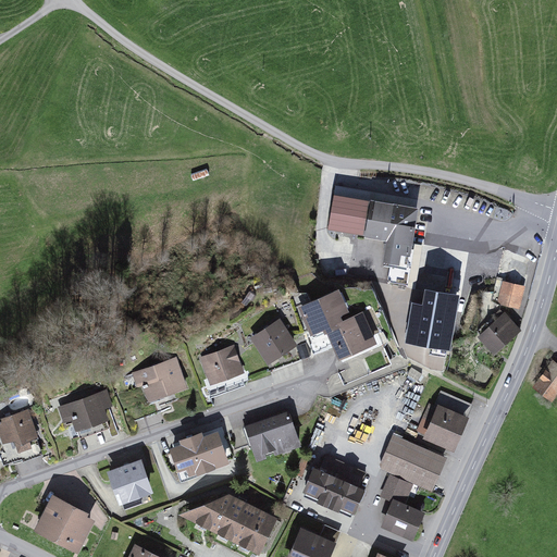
[(420,206),(337,193),(332,224),(392,233),(386,265),(410,270),(420,206)]
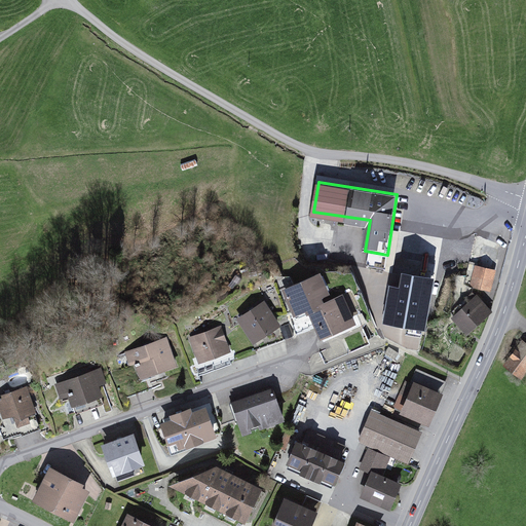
[(502,236),(478,230),(465,285),(490,291),(502,236)]
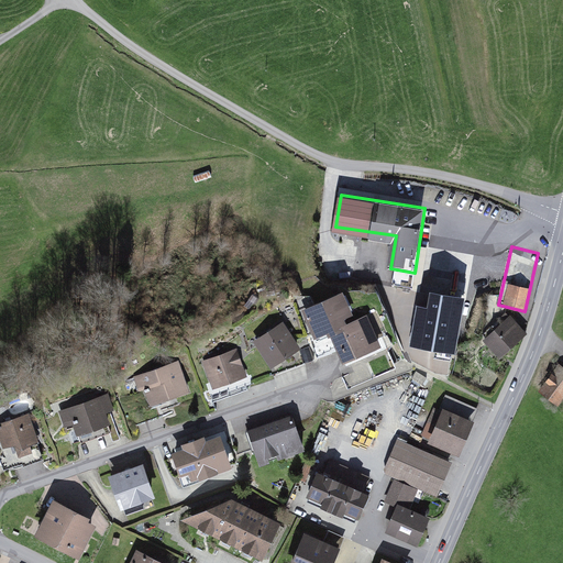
[(455,355),(464,299),(430,294),(427,309),(417,307),(410,349),(455,355)]
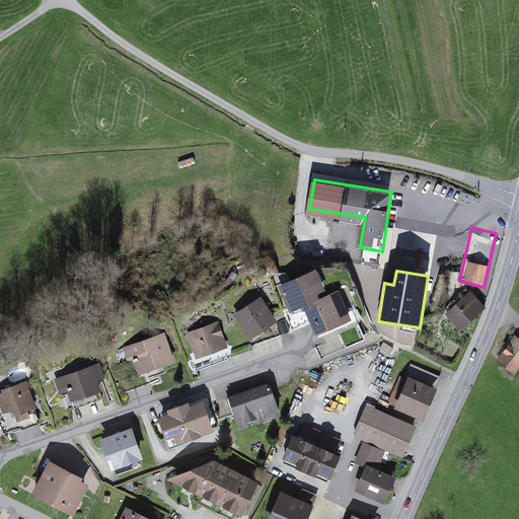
[(315,272),(280,287),(291,312),(304,306),(317,335),(350,320),(338,293),(318,301),(315,295),(323,291),(315,272)]
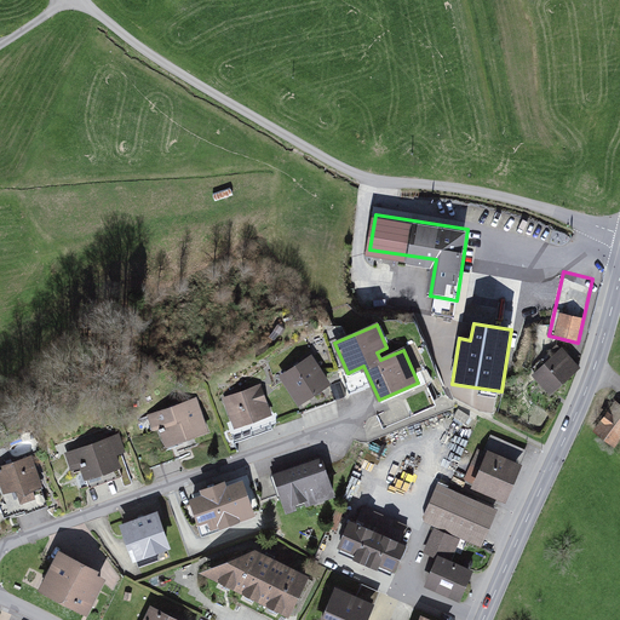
[(562,349),(530,377),(546,395),(578,367),(562,349)]
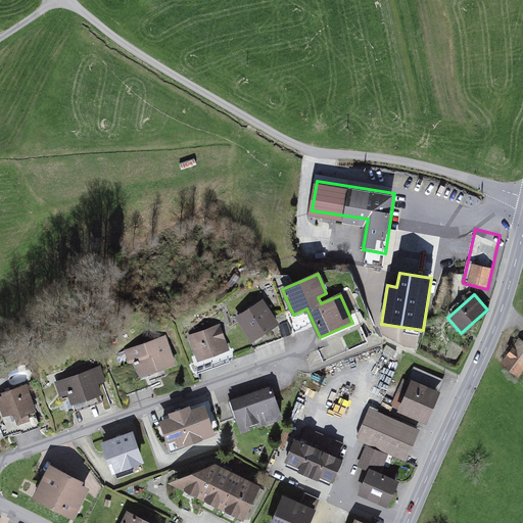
[(268,300),(243,312),(253,334),(278,323),(268,300)]
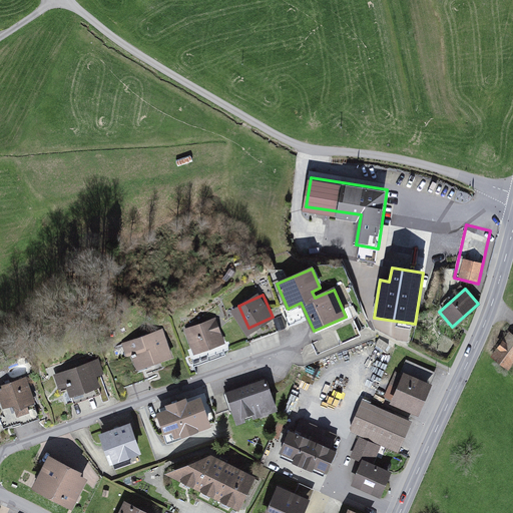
[(215,317),(186,326),(194,350),(223,340),(215,317)]
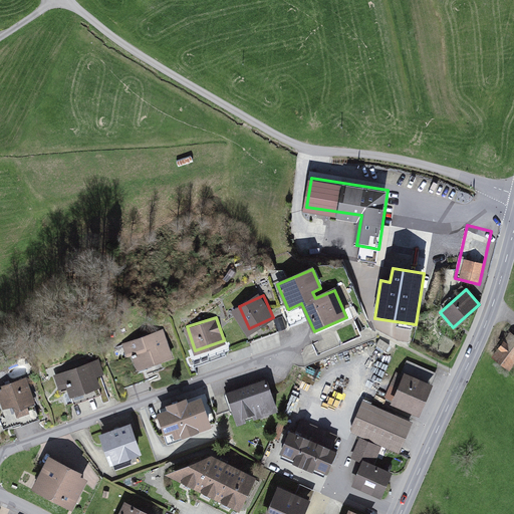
[(174,354),(165,328),(132,340),(141,365),(174,354)]
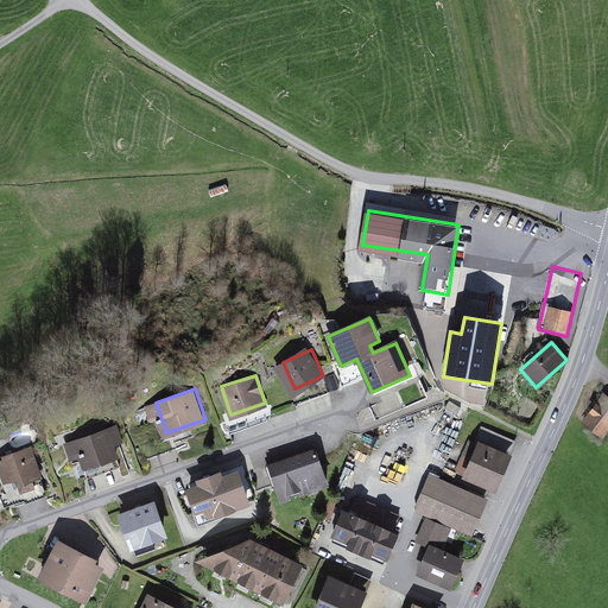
[(602,437),(607,429),(607,398),(605,397),(584,425),(602,437)]
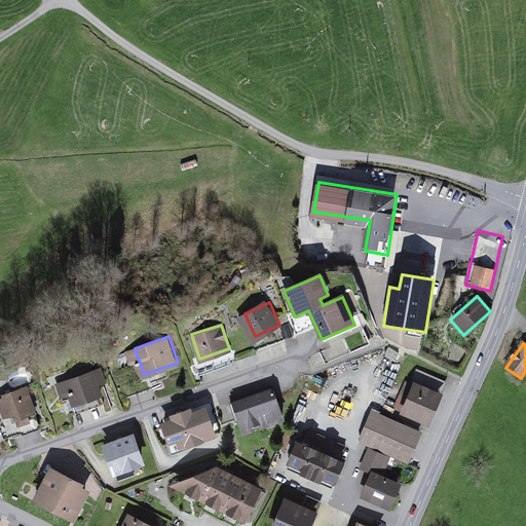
[(94,367),(60,379),(65,396),(72,393),(74,402),(103,392),(94,367)]
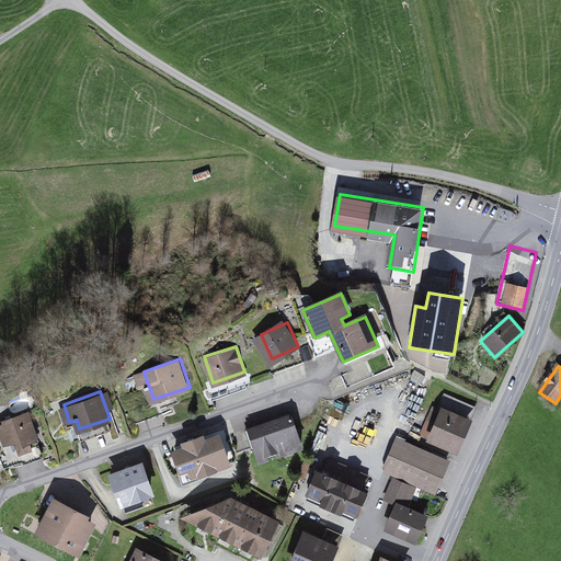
[(471,415),(444,407),(434,435),(461,444),(471,415)]
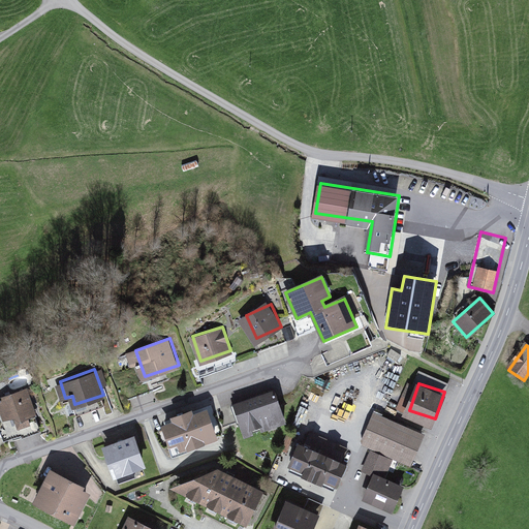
[(31,387),(0,398),(0,404),(7,426),(40,414),(31,387)]
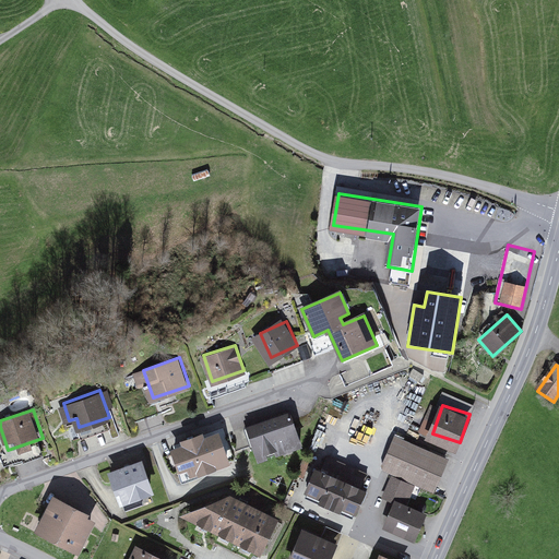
[(293,416),(249,430),(259,460),(301,445),(293,416)]
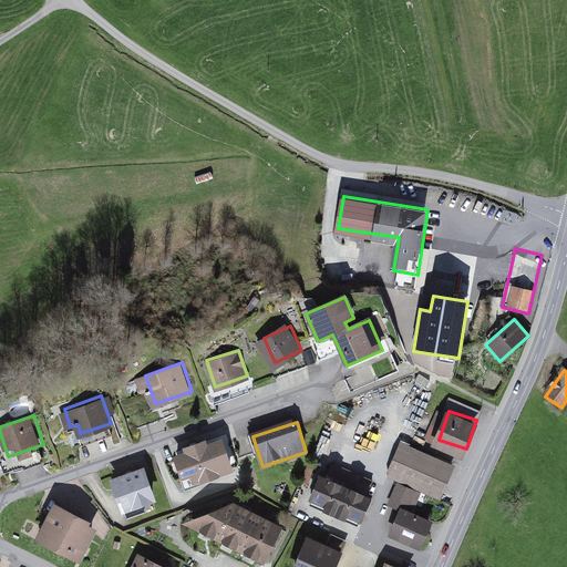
[(171,456),(182,488),(235,472),(224,439),(171,456)]
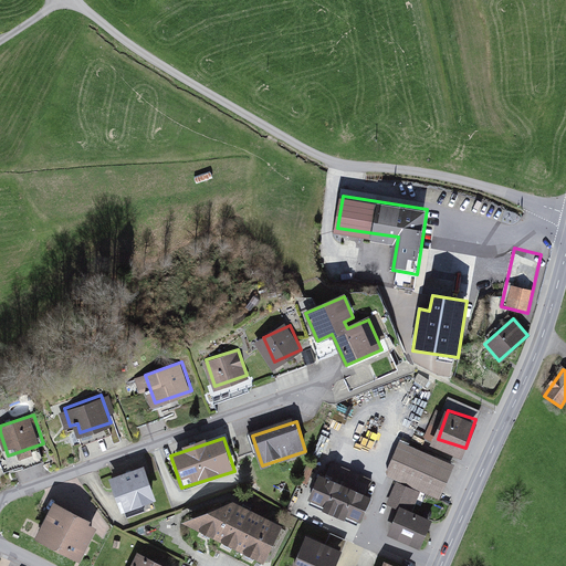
[(449,462),(401,442),(389,470),(438,490),(449,462)]
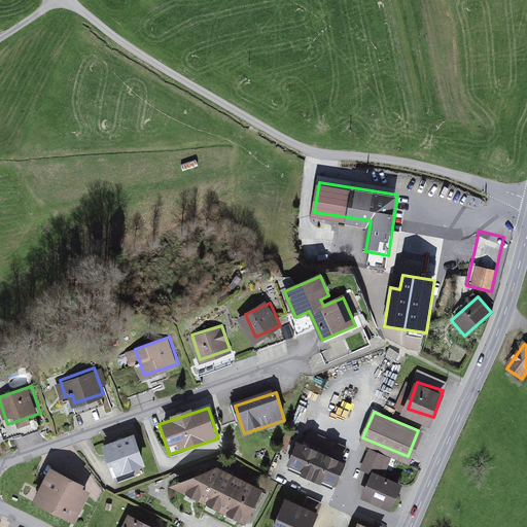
[(346,450),(311,434),(307,444),(300,441),(288,466),(338,487),(349,462),(342,459),(346,450)]
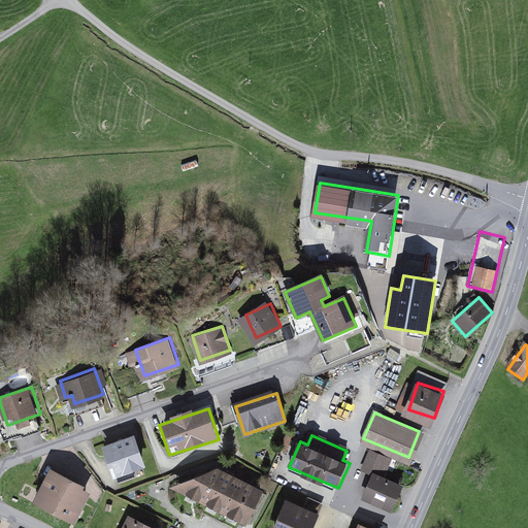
[(134,436),(101,448),(111,476),(144,465),(134,436)]
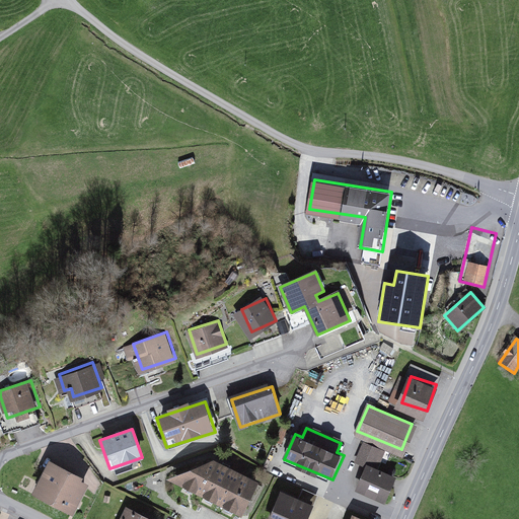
[(260,482),(214,461),(166,480),(243,518),(260,482)]
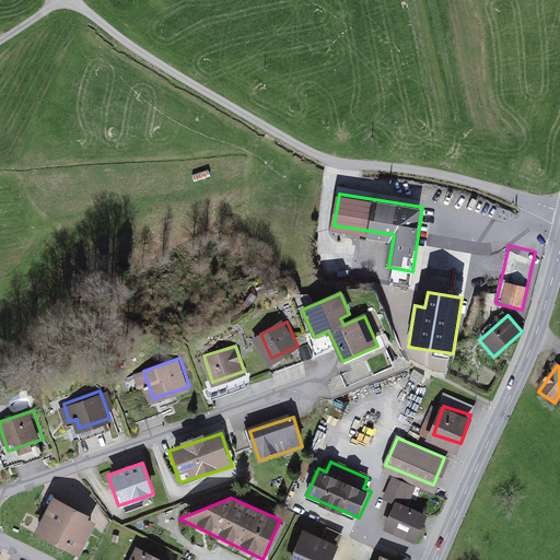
[(93,517),(53,499),(35,535),(76,555),(93,517)]
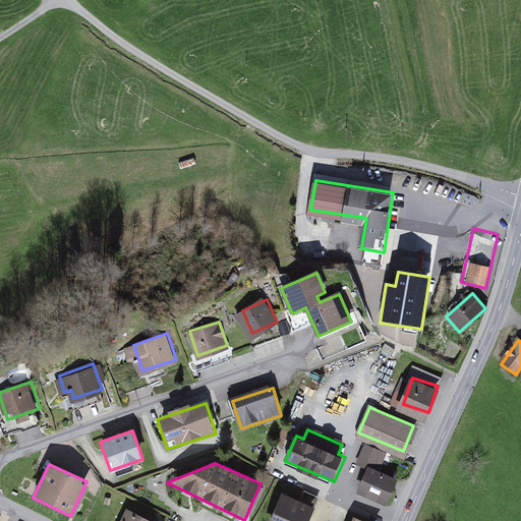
[(398,477),(368,466),(360,486),(390,499),(398,477)]
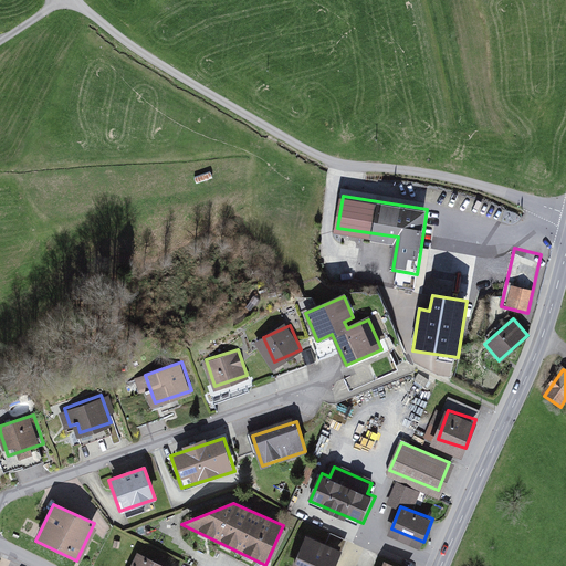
[(310,534),(294,565),(335,565),(344,549),(310,534)]
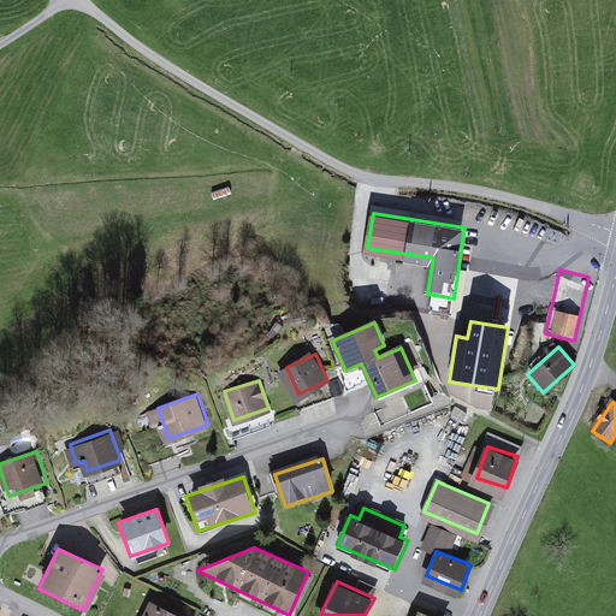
[(188,615),(148,599),(141,615),(188,615)]
